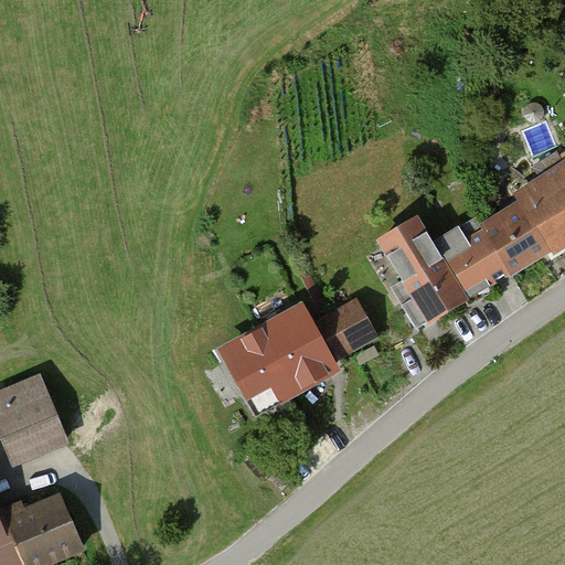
[(564,162),(513,193),(521,206),(548,253),(564,243),(564,162)]
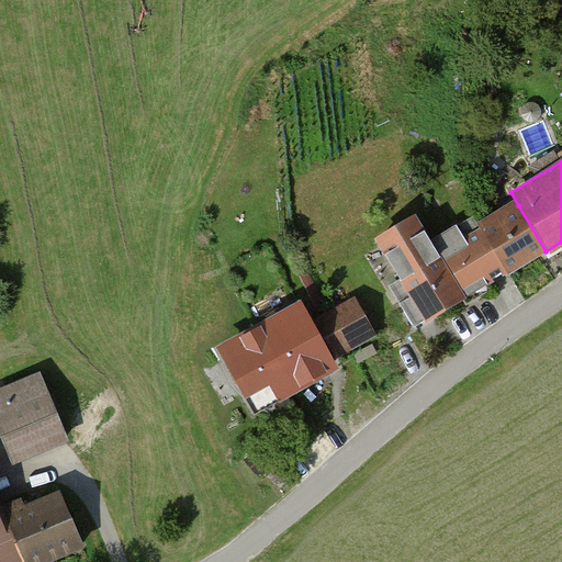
[(518,205),(479,227),(506,274),(546,251),(518,205)]
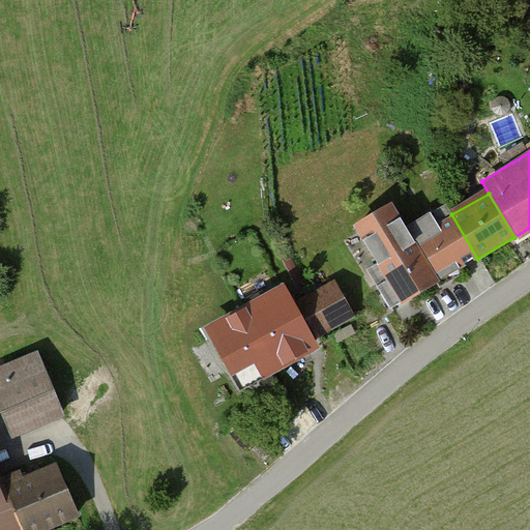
[(395,205),(347,234),(390,308),(440,281),(414,237),(395,205)]
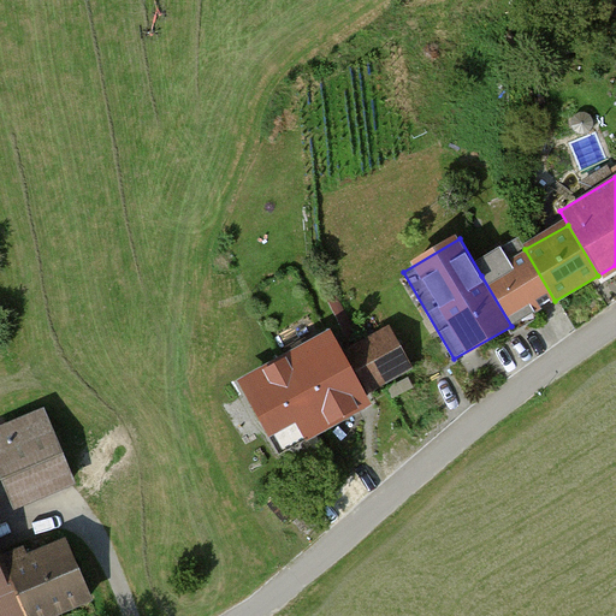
[(525,249),(481,276),(511,326),(555,301),(525,249)]
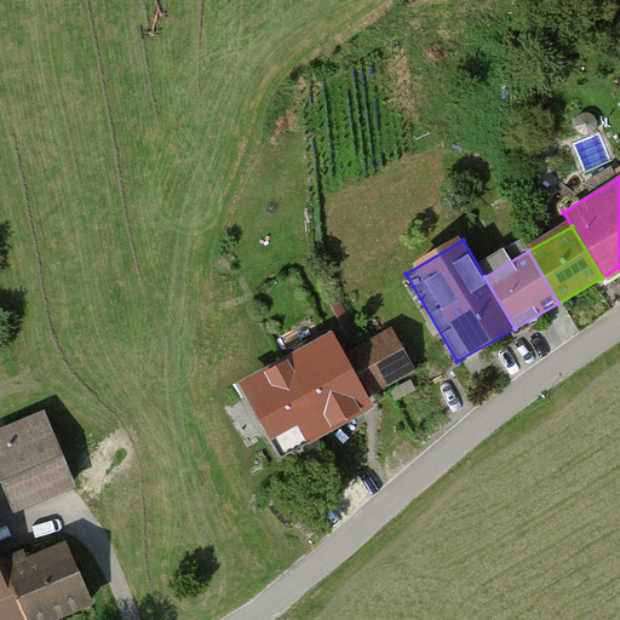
[(390,332),(333,365),(355,403),(413,371),(390,332)]
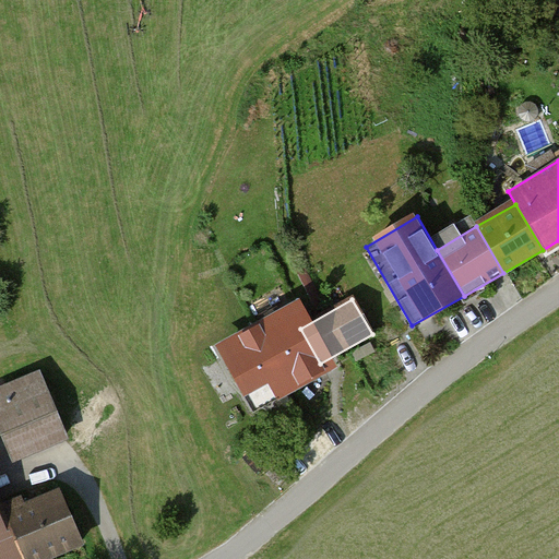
[(46,378),(0,395),(0,427),(13,459),(69,437),(46,378)]
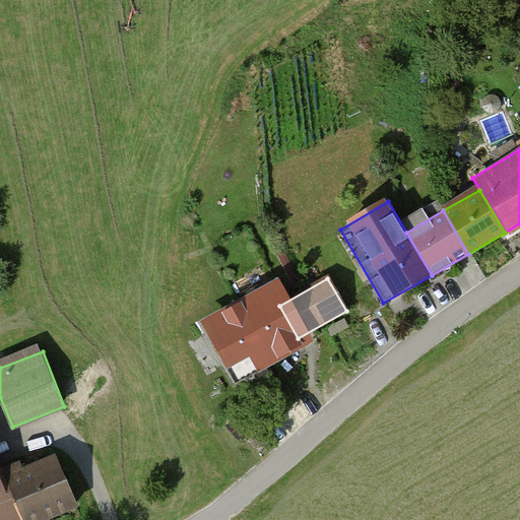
[(265,426),(252,434),(259,445),(272,436),(265,426)]
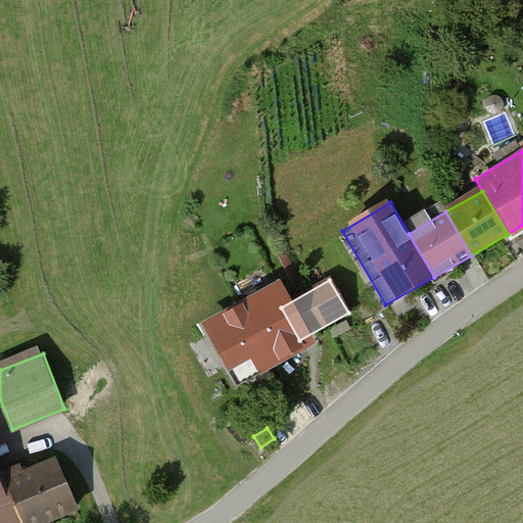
[(0,522),(55,522),(77,515),(52,457),(0,477),(0,522)]
